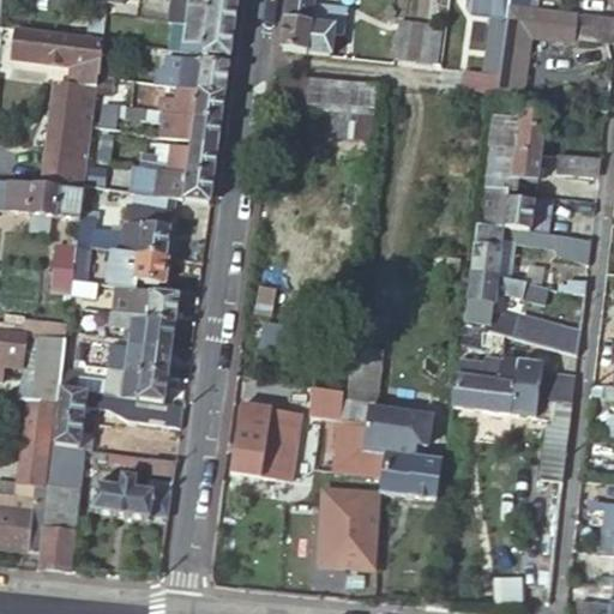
[(166,22),(234,30),(238,4),(214,0),(163,0),(161,22),(166,22)]
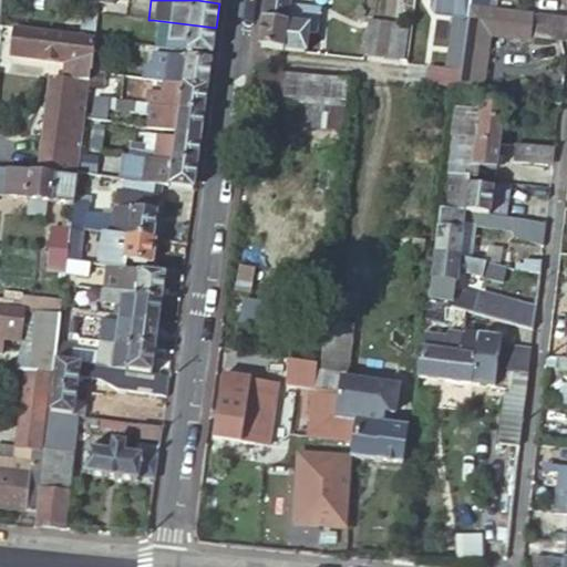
[(264,0),(258,47),(306,52),(308,32),(315,32),(318,8),(286,4),(284,22),(278,21),(280,0),(264,0)]
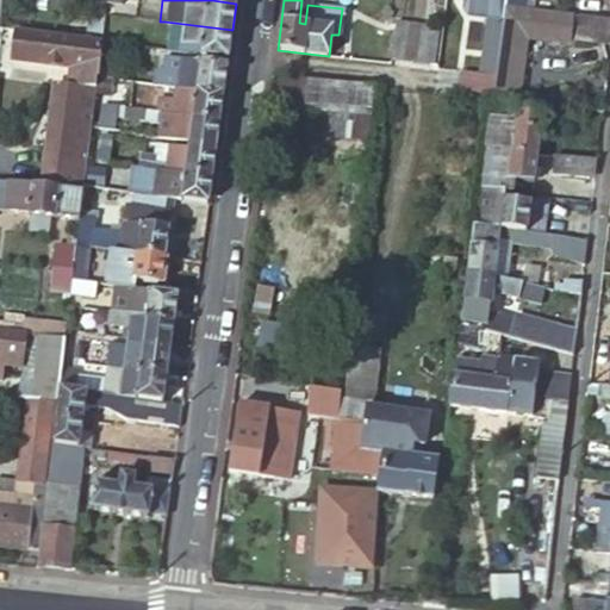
[(504,99),(526,101),(527,94),(520,93),(527,39),(529,30),(524,29),(527,10),(505,7),(504,19),(502,27),(502,30),(498,54),(496,74),(493,91),(493,97),(504,99)]
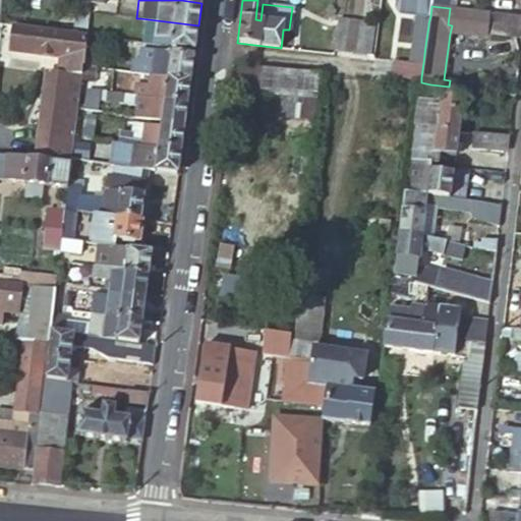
[(452,25),(450,34),(487,38),(489,12),(450,8),(448,24),(452,25)]
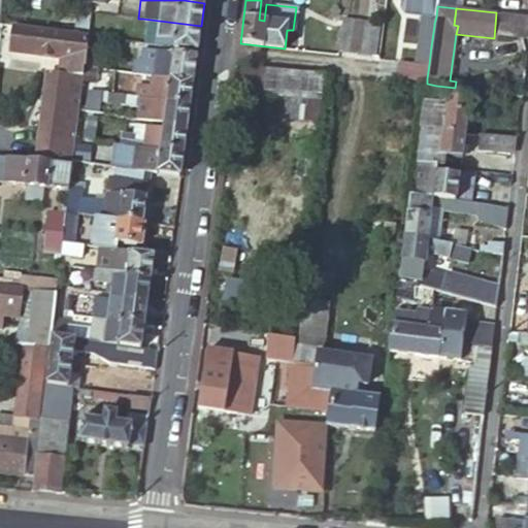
[(527,37),(527,31),(527,15),(501,13),(499,34),(527,37)]
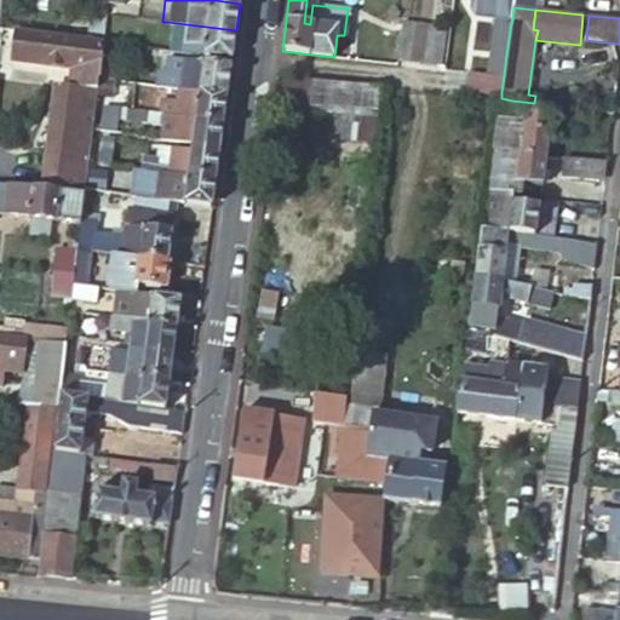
[(105,22),(103,41),(115,44),(122,45),(126,24),(105,22)]
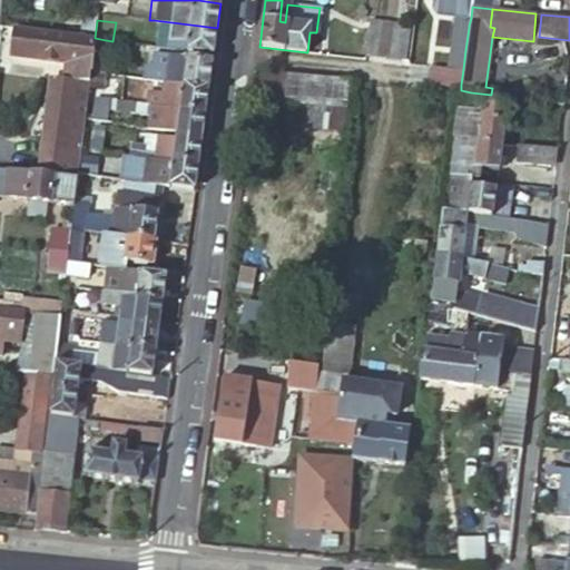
[(139,45),(214,56),(217,28),(154,20),(151,39),(139,38),(139,45)]
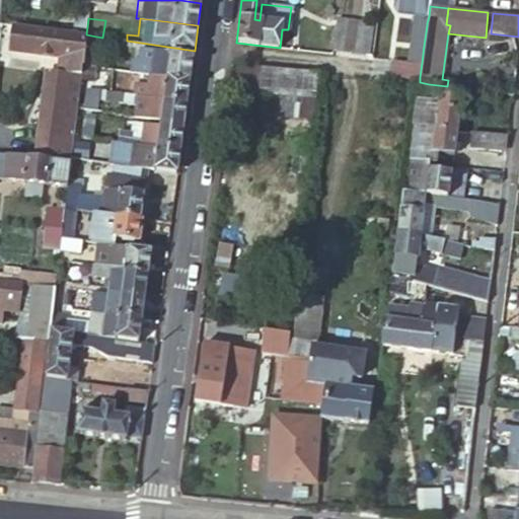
[(334,51),(368,55),(372,22),(338,18),(334,51)]
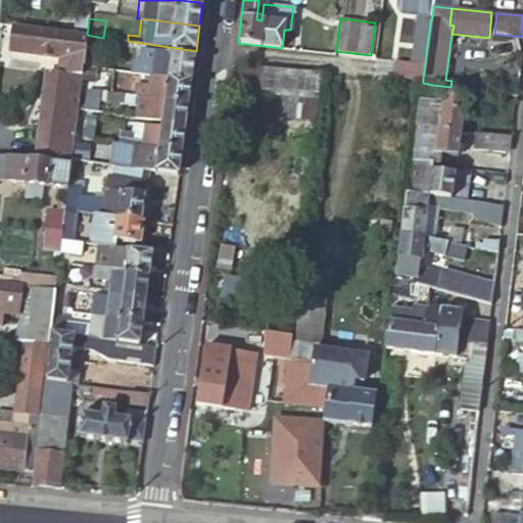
[(412,44),(413,44),(427,46),(430,26),(415,24),(412,44)]
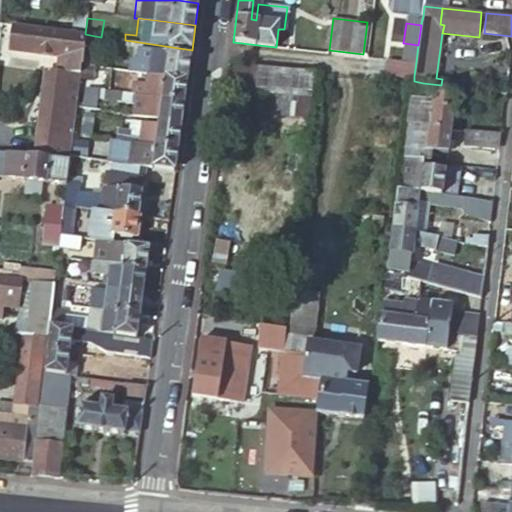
[(85,34),(14,26),(11,51),(62,57),(60,73),(80,75),(82,64),(84,38),(85,34)]
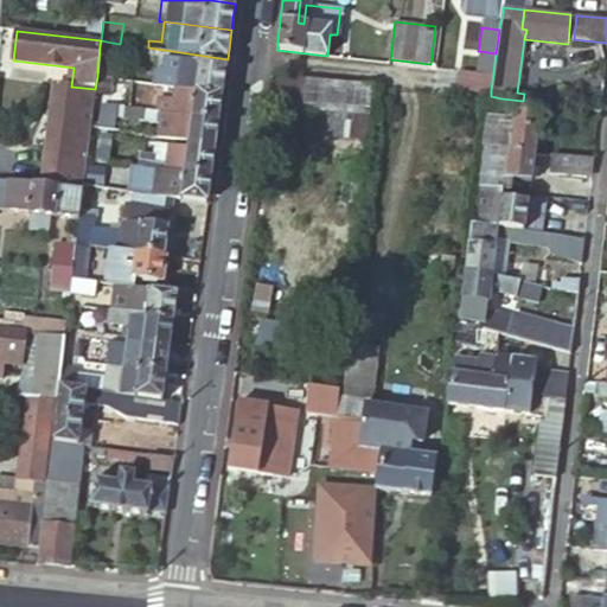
[(101,40),(100,45),(97,76),(108,77),(113,43),(101,40)]
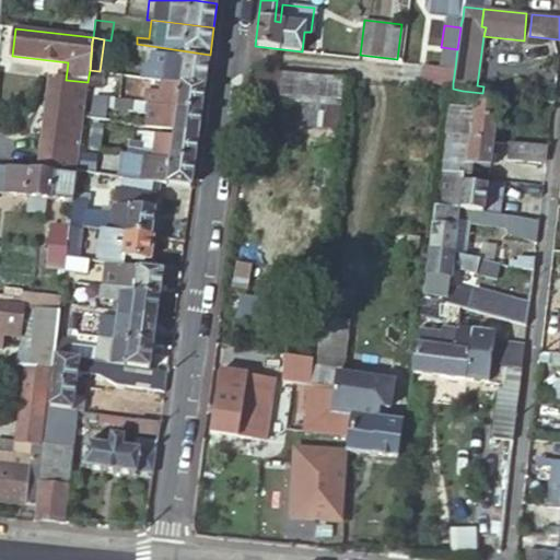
[(440,67),(455,68),(457,49),(442,47),(440,67)]
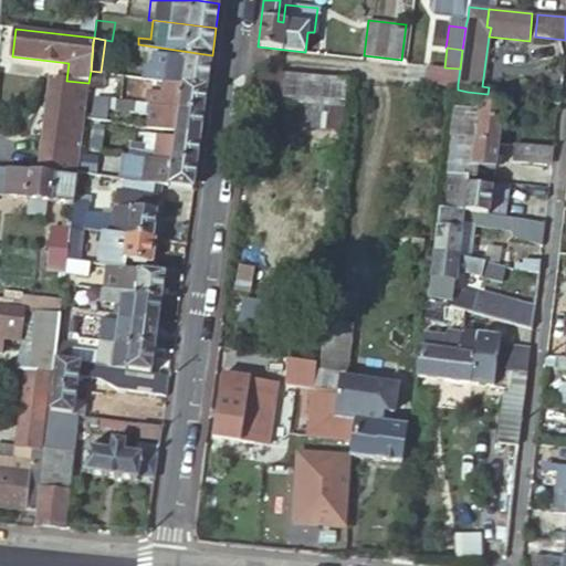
[(164,81),(208,86),(211,60),(153,52),(150,65),(145,64),(143,79),(149,79),(164,81)]
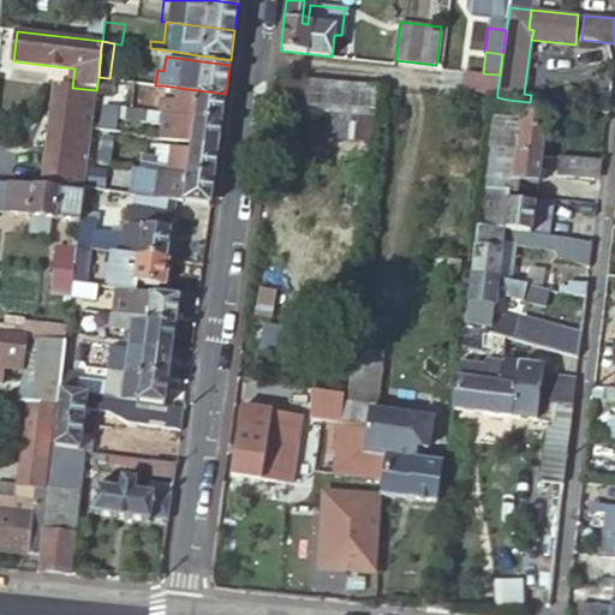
[(467,88),(497,91),(500,75),(483,73),(469,71),(467,88)]
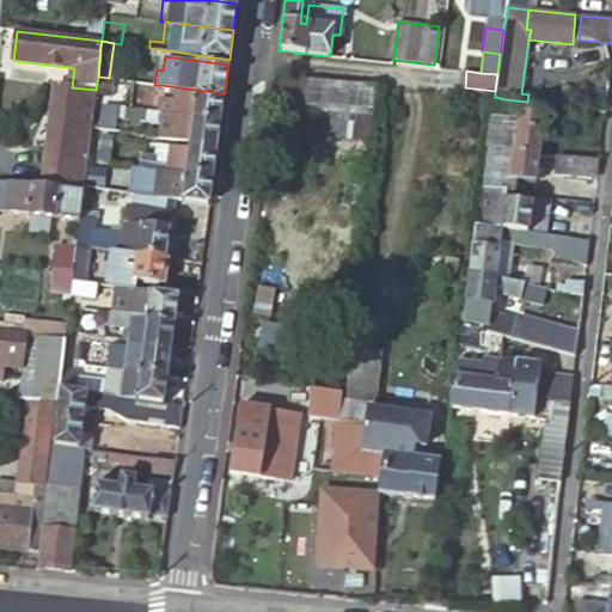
[(373,117),(377,86),(308,79),(308,84),(306,111),(326,112),(373,117)]
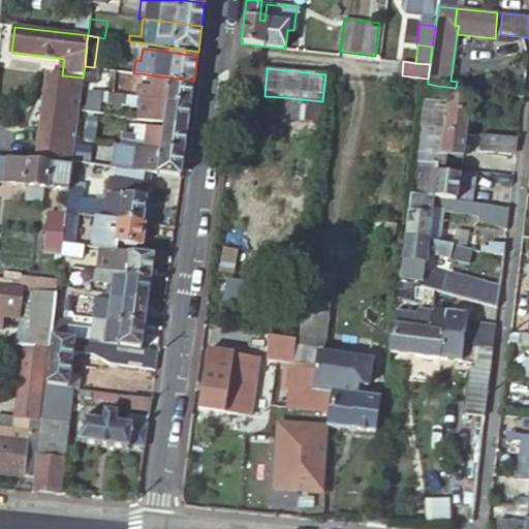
[(265,96),(267,72),(240,69),(238,94),(265,96)]
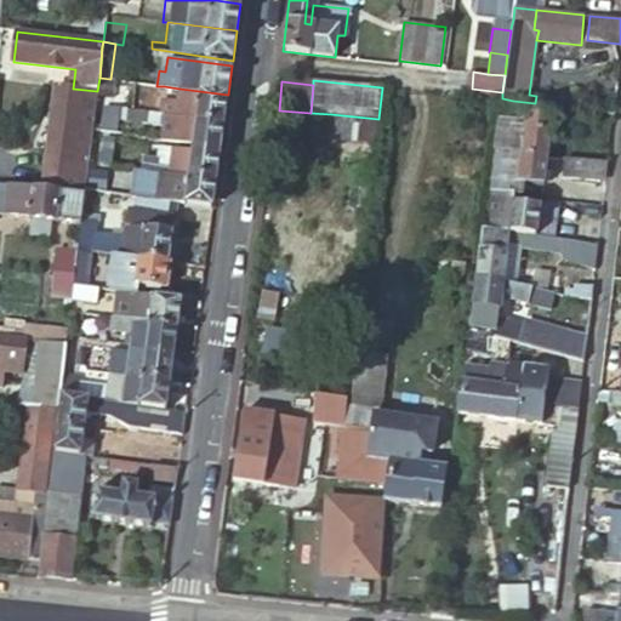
[(57,86),(50,144),(90,151),(97,91),(73,89),(57,86)]
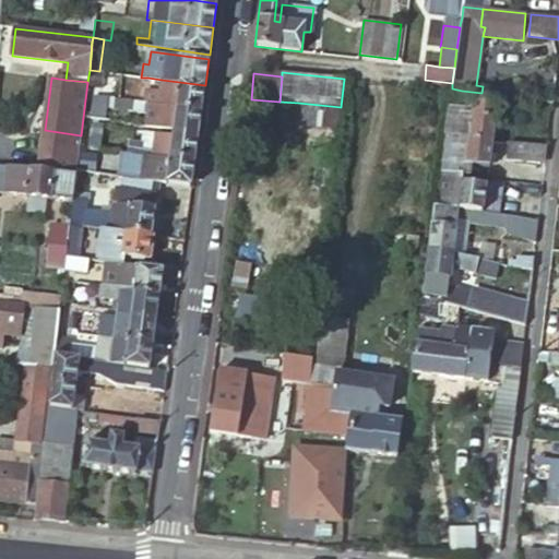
[(157,105),(201,111),(205,85),(162,80),(157,105)]
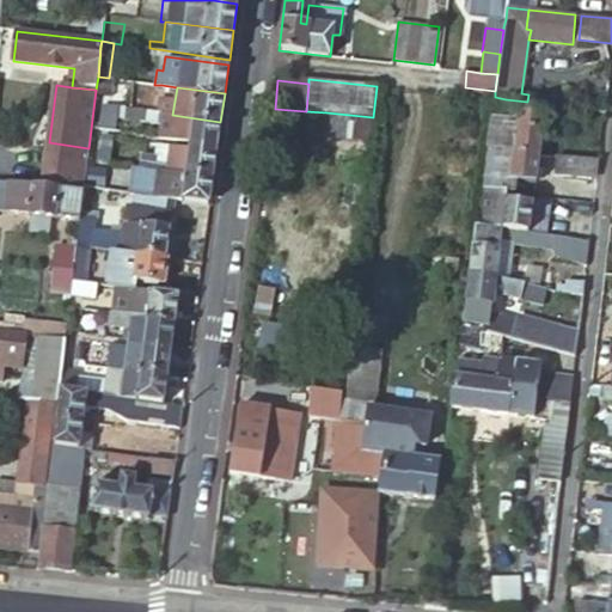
[(505,110),(506,99),(495,97),(495,98),(493,109),(505,110)]
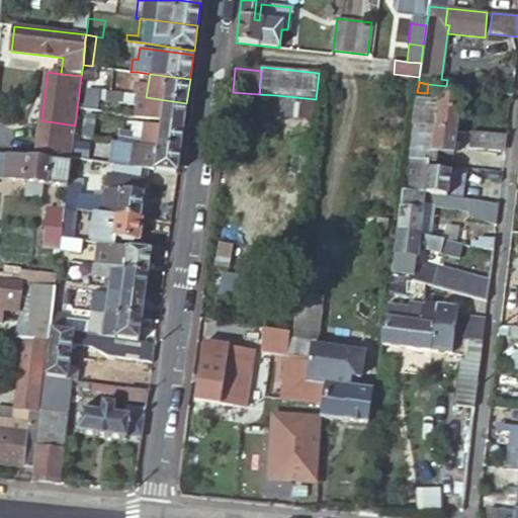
[(99,91),(89,89),(86,110),(96,112),(98,100),(99,91)]
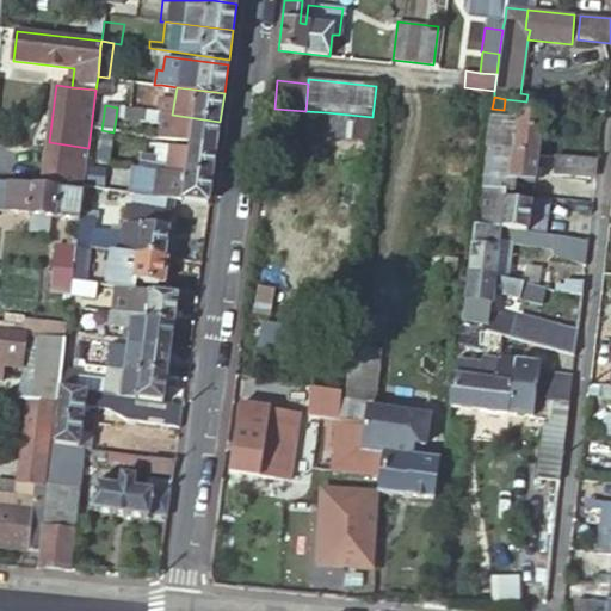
[(161,113),(117,107),(116,118),(159,124),(161,113)]
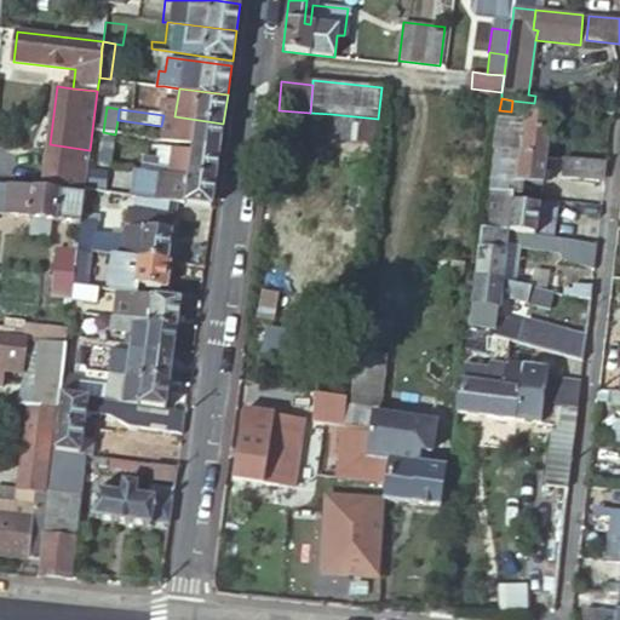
[(494,149),(549,156),(554,115),(526,112),(524,124),(498,120),(494,149)]
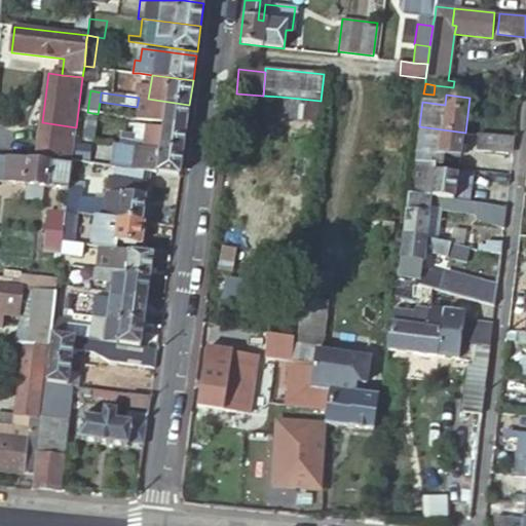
[(318,119),(321,101),(280,97),(278,116),(318,119)]
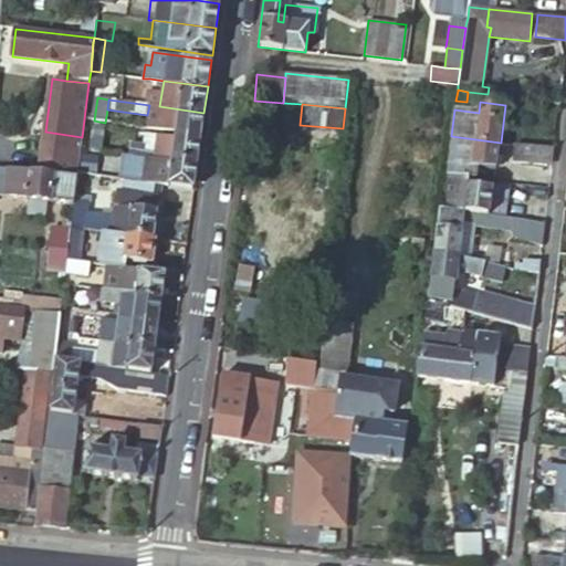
[(174,134),(201,137),(203,113),(159,106),(149,105),(147,115),(146,127),(175,130),(174,134)]
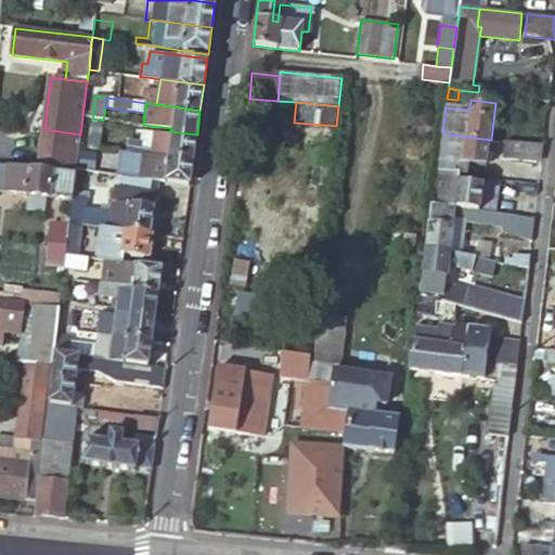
[(91,141),(90,146),(103,147),(104,138),(108,138),(110,127),(92,125),(89,141),(91,141)]
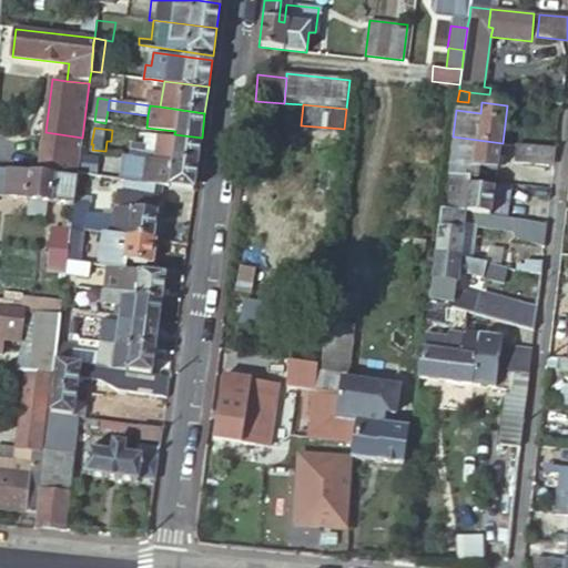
[(139,155),(198,163),(202,138),(174,134),(174,137),(156,135),(154,145),(144,143),(144,140),(131,138),(129,154),(139,155)]
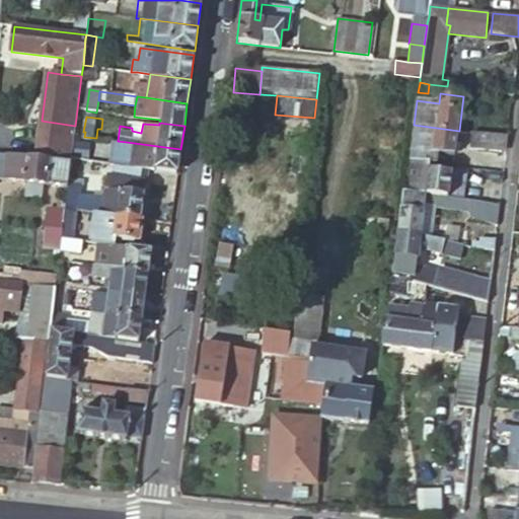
[(141,133),(143,124),(133,123),(132,128),(132,131),(141,133)]
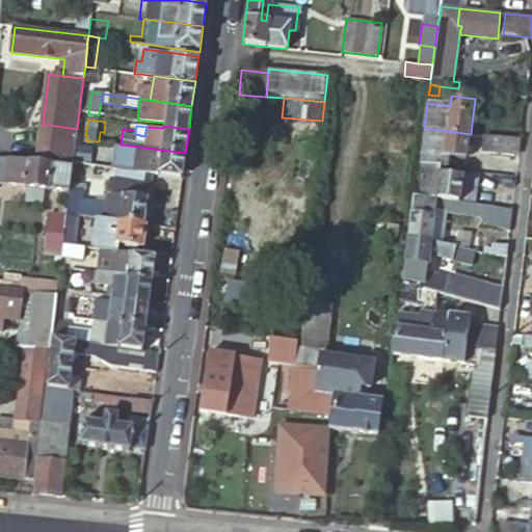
[(442,168),(450,169),(451,157),(467,159),(471,134),(424,128),(419,165),(442,168)]
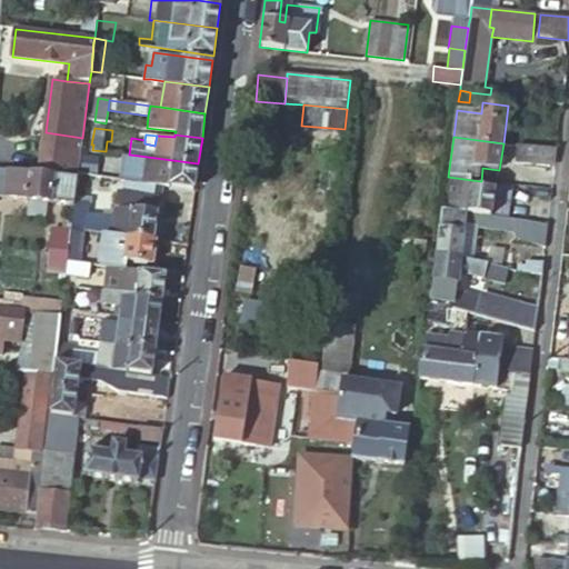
[(553,166),(556,150),(519,146),(517,161),(553,166)]
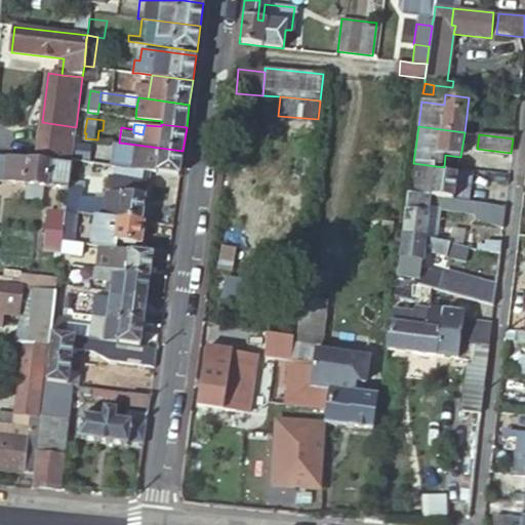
[(124,168),(128,144),(119,143),(117,155),(109,154),(107,165),(114,166),(124,168)]
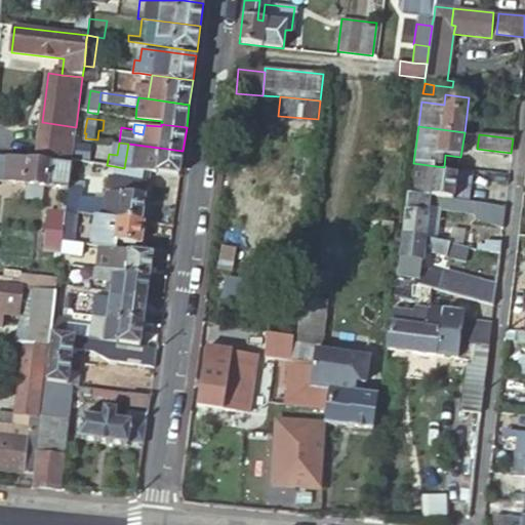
[(143,170),(179,175),(183,151),(128,144),(124,168),(143,170)]
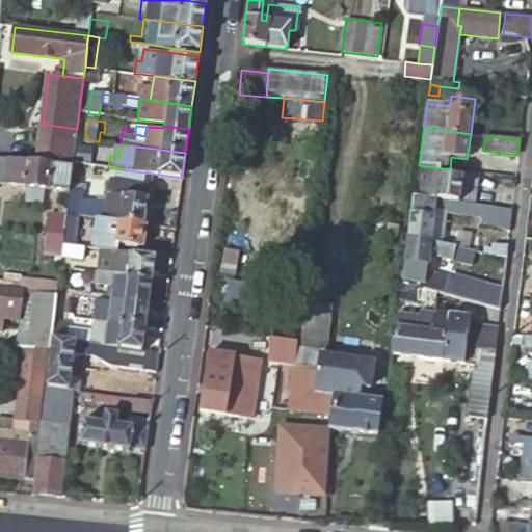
[(75,147),(73,163),(86,164),(88,149),(75,147)]
